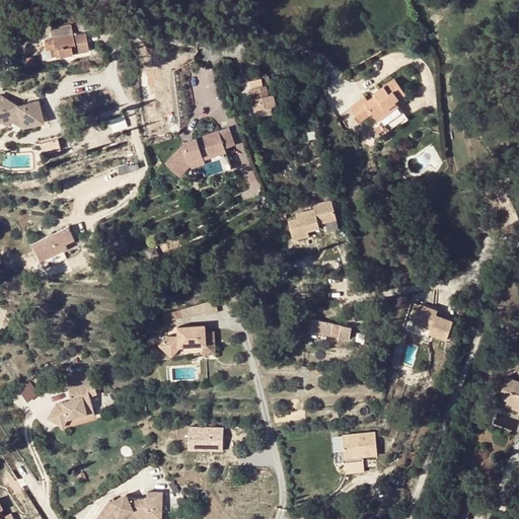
[(61,38),(45,40),(47,51),(53,50),(54,57),(76,54),(72,34),(70,35),(70,34),(60,35),(61,38)]
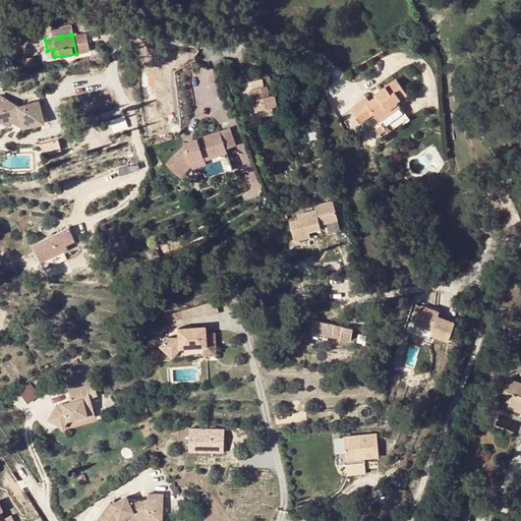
[(379,97),(378,96),(370,101),(367,97),(352,108),(362,122),(373,113),(380,121),(400,106),(397,102),(407,94),(396,78),(381,90),(384,94),(379,97)]
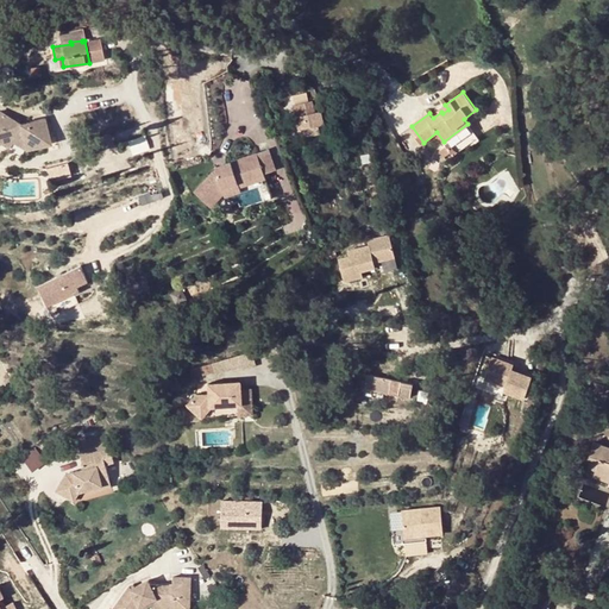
[(313,99),(294,104),(302,137),(326,132),(321,110),(315,111),(313,99)]
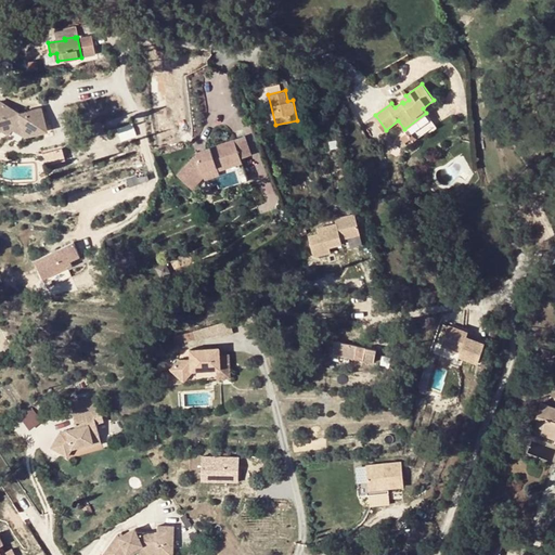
[(0,99),(0,106),(10,124),(12,127),(25,133),(43,129),(46,126),(40,104),(18,110),(0,99)]
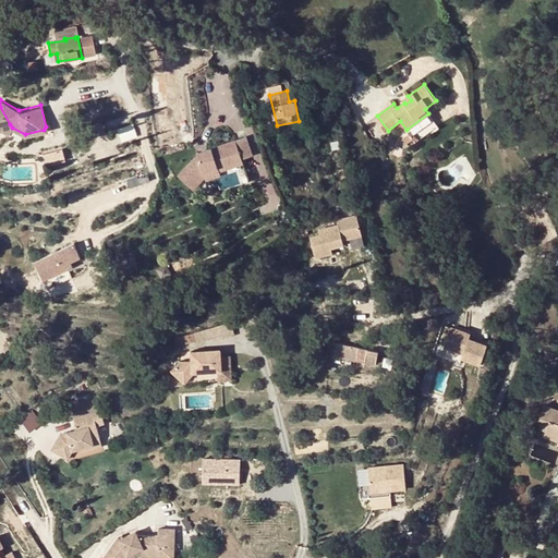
[(10,124),(0,107),(0,120),(2,121),(0,124),(0,129),(9,133),(12,128),(10,124)]
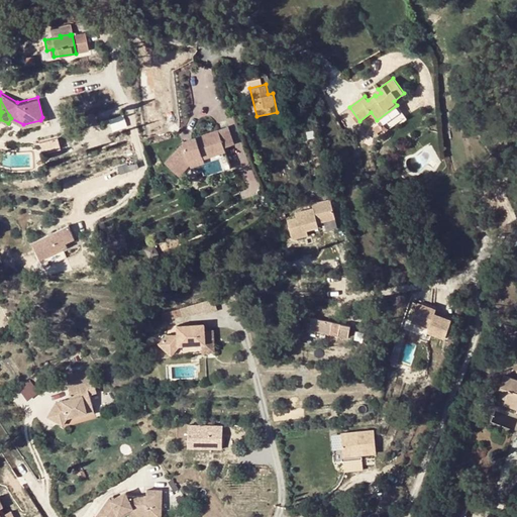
[(397,105),(377,120),(380,124),(375,127),(378,132),(383,128),(385,131),(405,116),(398,106),(397,105)]
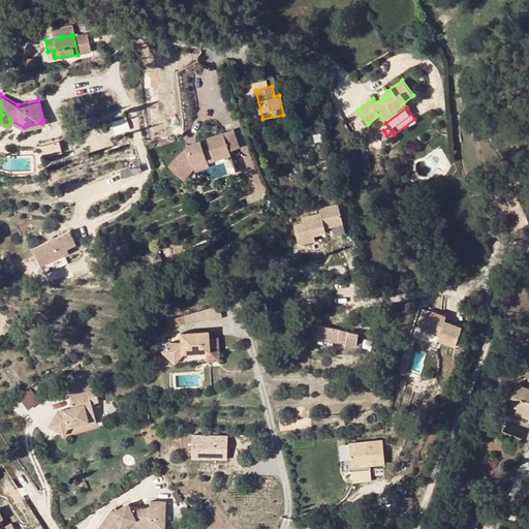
[(99,128),(84,132),(86,141),(101,136),(99,128)]
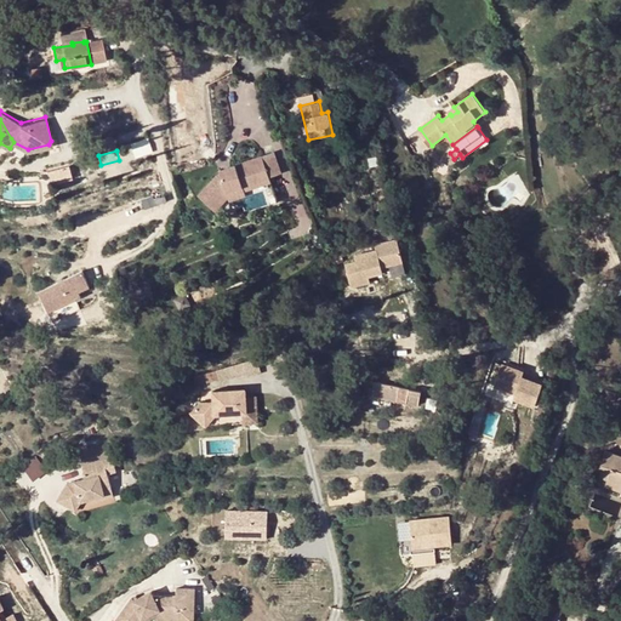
[(217,172),(199,193),(214,205),(227,188),(229,187),(243,182),(269,171),(261,151),(228,164),(229,167),(220,171),(217,172)]
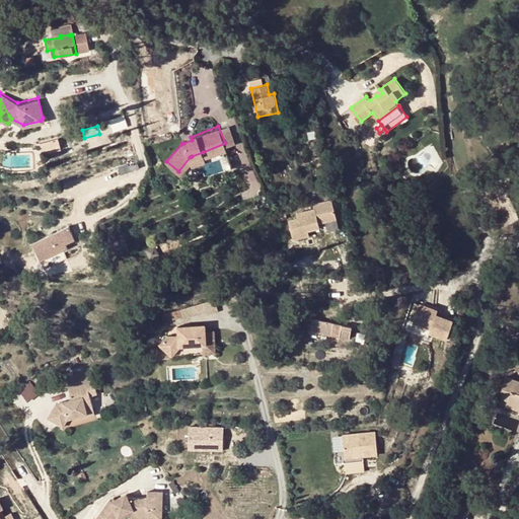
[(226,147),(225,143),(203,152),(205,155),(226,147)]
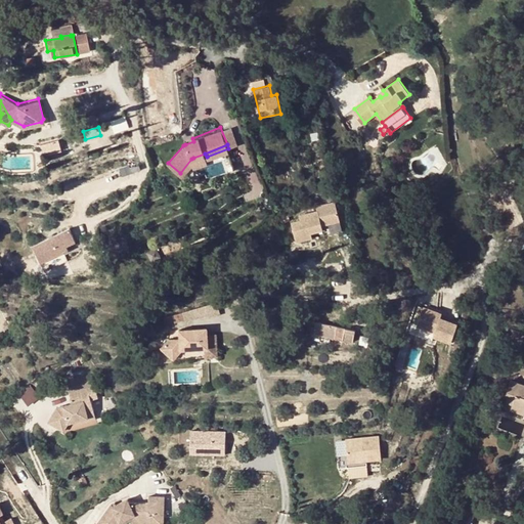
[(205,154),(193,158),(194,161),(197,165),(208,161),(207,157),(205,154)]
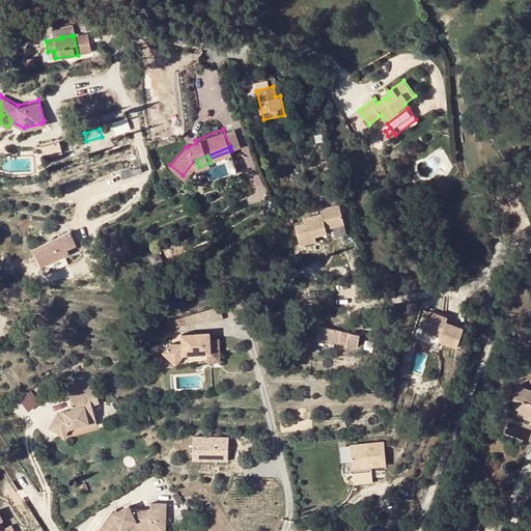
[(185,177),(197,163),(196,160),(194,161),(183,175),(185,177)]
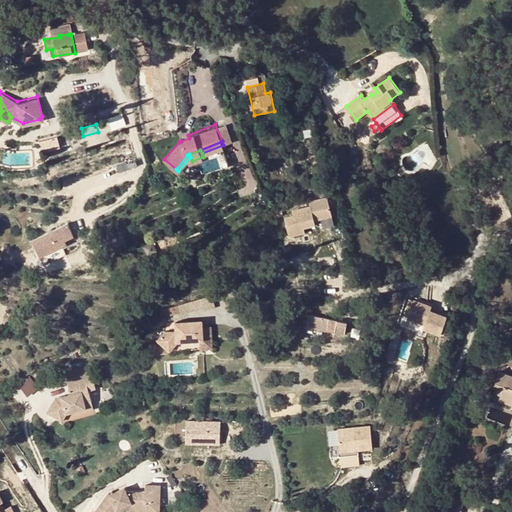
[(331,216),(326,197),(308,202),(309,206),(291,211),(292,215),(284,218),(288,236),(304,232),(303,228),(314,225),(313,220),(331,216)]
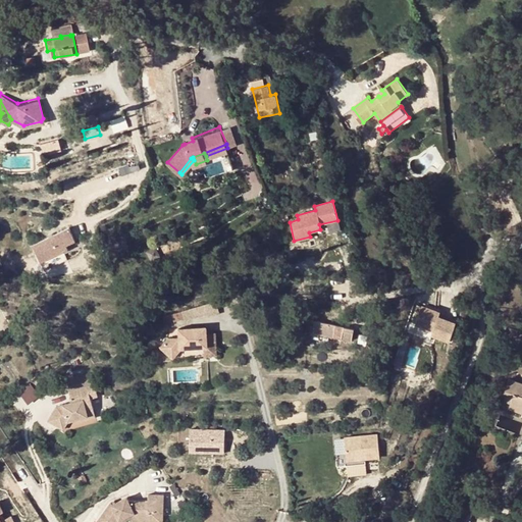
[(74,241),(67,226),(32,244),(39,261),(61,251),(66,249),(64,245),(74,241)]
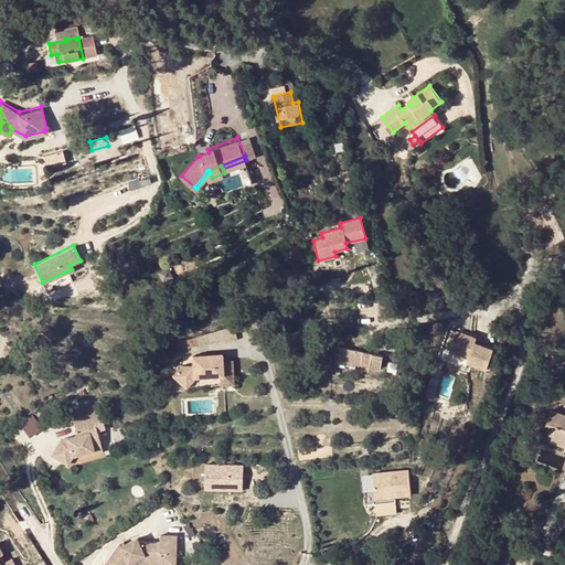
[(66,272),(42,283),(46,291),(71,280),(66,272)]
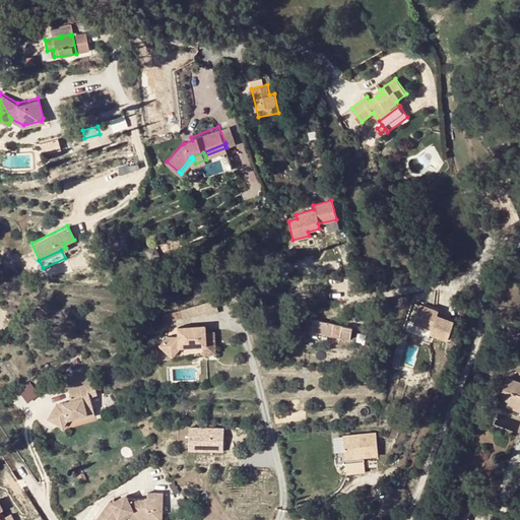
[(440,311),(421,305),(415,324),(434,329),(433,333),(450,339),(456,321),(439,315),(440,311)]
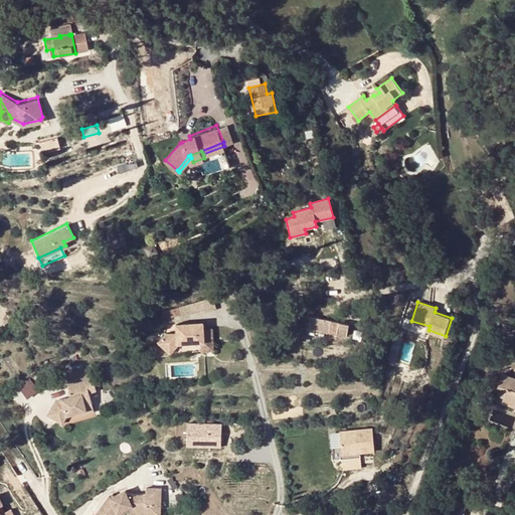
[(329,334),(331,323),(311,319),(308,332),(328,335),(329,334)]
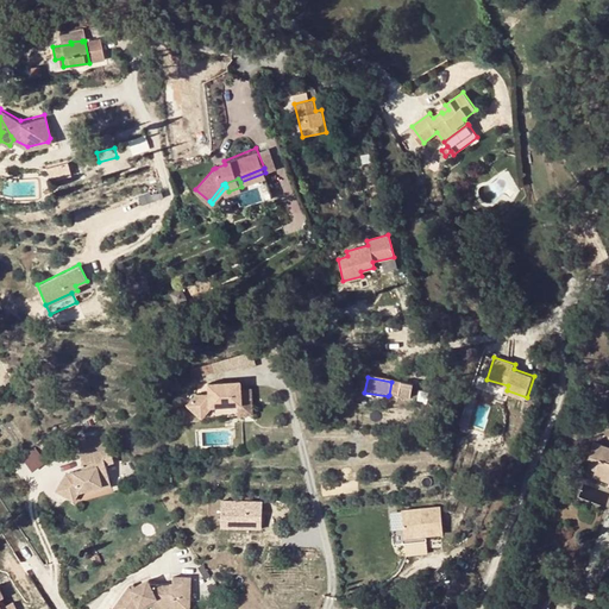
[(597,390),(608,394),(608,389),(608,387),(591,381),(590,387),(597,390)]
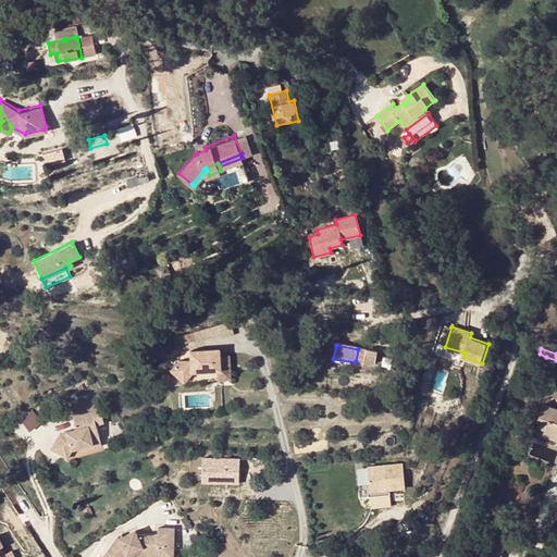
[(367,351),(358,349),(356,361),(355,362),(364,364),(367,351)]
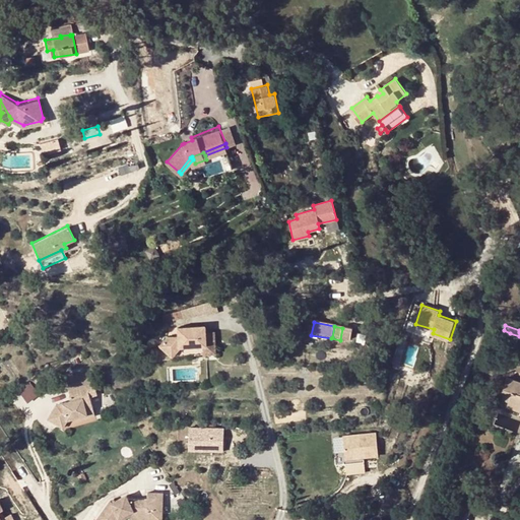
[(189,332),(189,328),(176,329),(176,337),(166,338),(156,347),(169,359),(179,348),(199,347),(203,346),(202,335),(201,327),(194,328),(194,331),(189,332)]
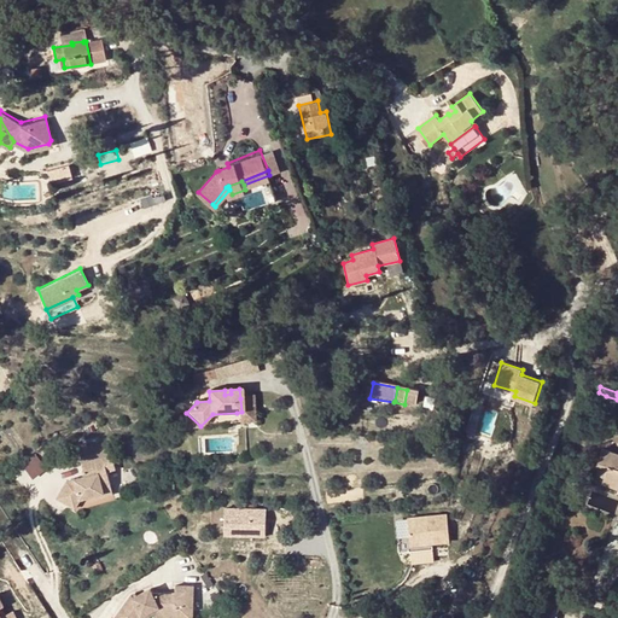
[(419,392),(407,390),(404,404),(417,407),(419,392)]
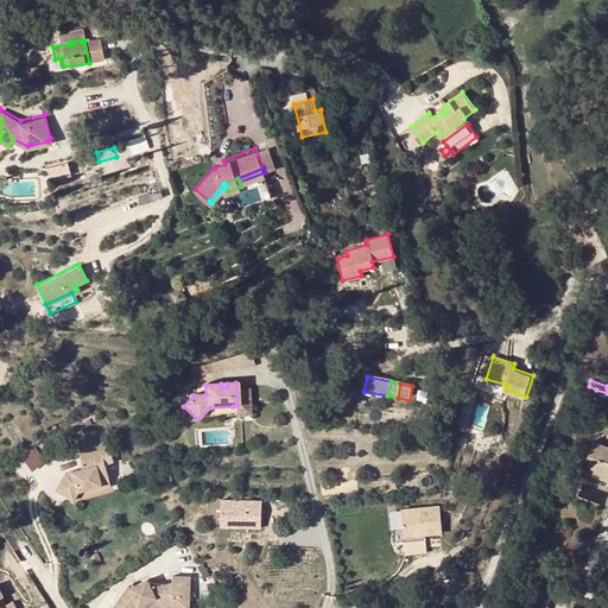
[(596,390),(589,386),(586,394),(593,397),(596,390)]
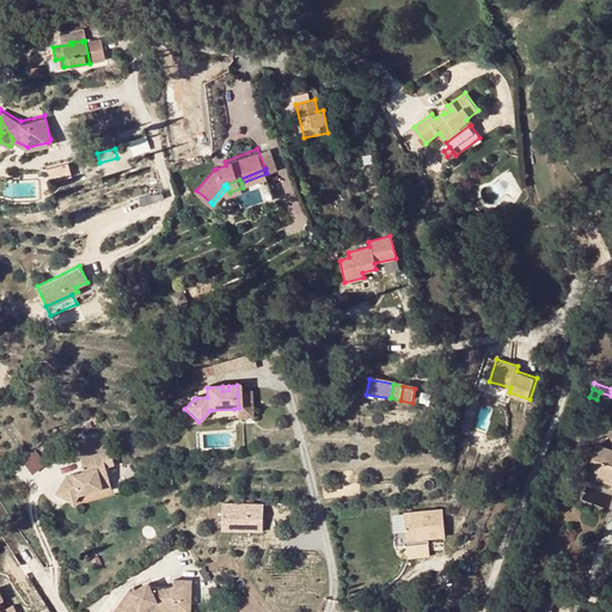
[(592,415),(603,418),(611,396),(600,392),(597,399),(594,407),(592,415)]
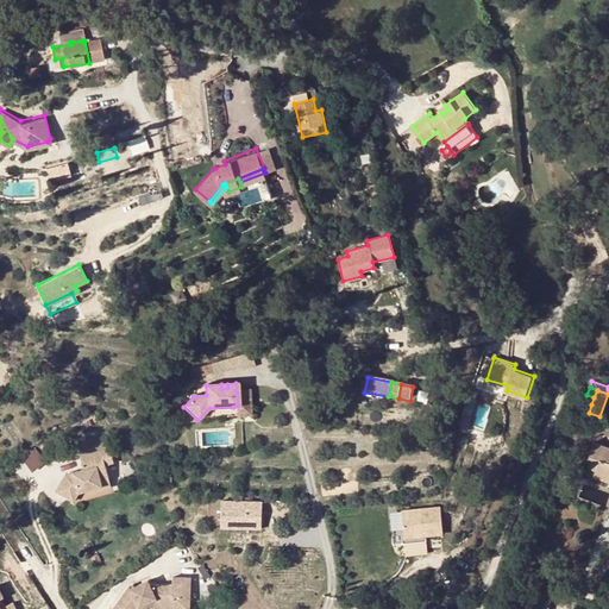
[(250,416),(248,391),(237,393),(238,406),(233,407),(234,418),(250,416)]
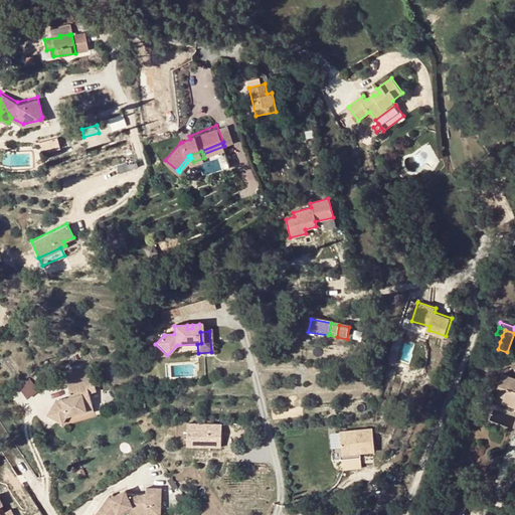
[(504,397),(514,400),(514,377),(503,373),(496,394),(504,397)]
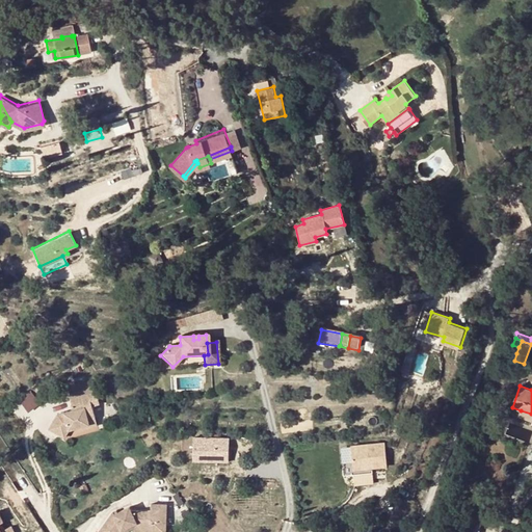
[(21,400),(30,411),(42,402),(32,391),(21,400)]
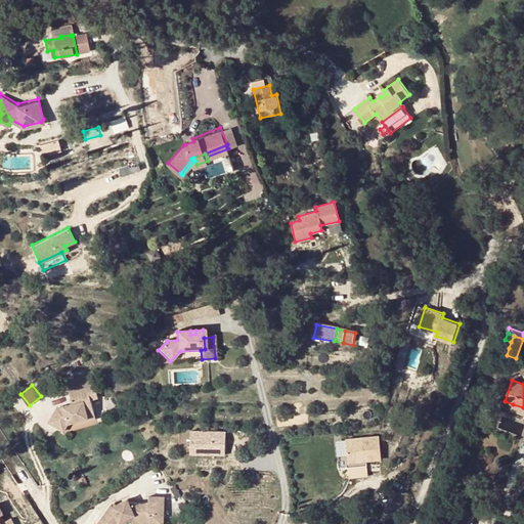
[(87,412),(94,410),(91,398),(95,397),(92,386),(71,392),(73,402),(64,404),(66,409),(61,410),(60,405),(56,406),(48,422),(63,431),(69,422),(77,420),(88,417),(87,412)]
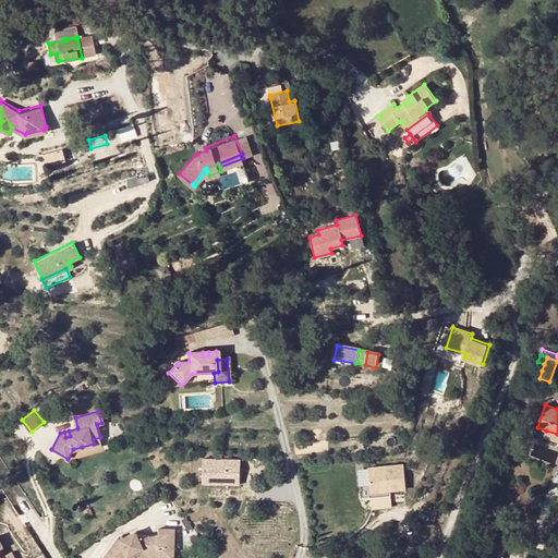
[(557,440),(557,434),(546,431),(544,436),(557,440)]
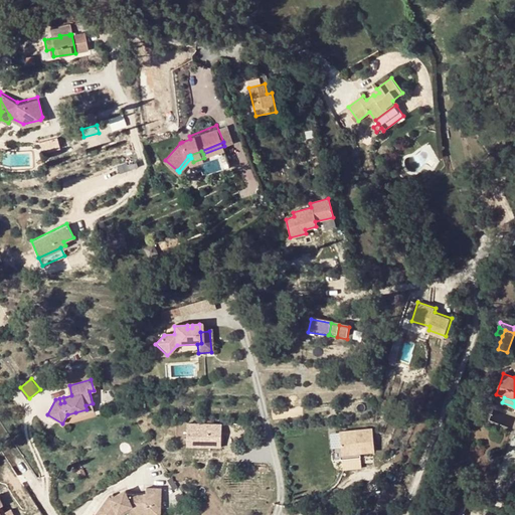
[(87,409),(75,412),(76,416),(95,411),(93,403),(86,405),(87,409)]
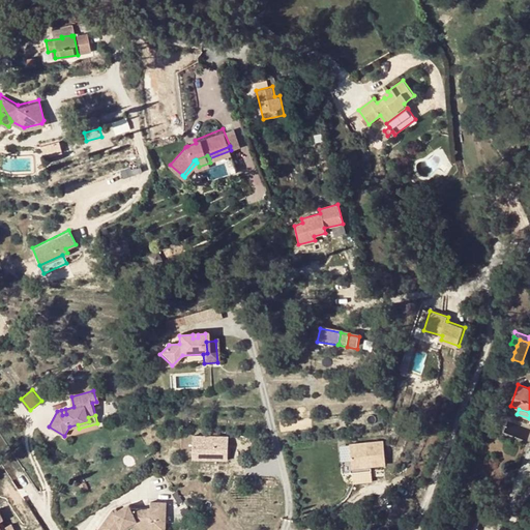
[(194,435),(194,461),(230,461),(230,435),(194,435)]
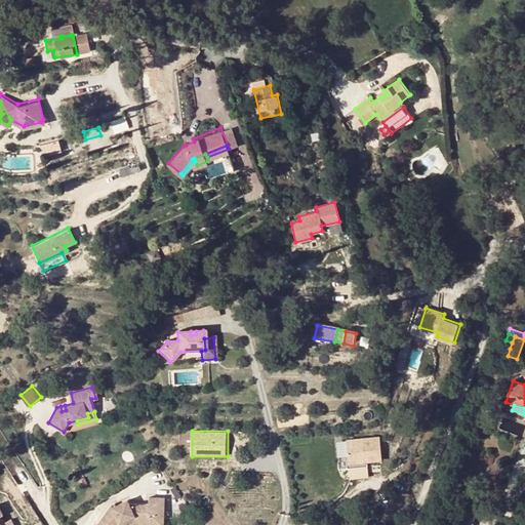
[(380,439),(347,441),(348,463),(382,461),(380,439)]
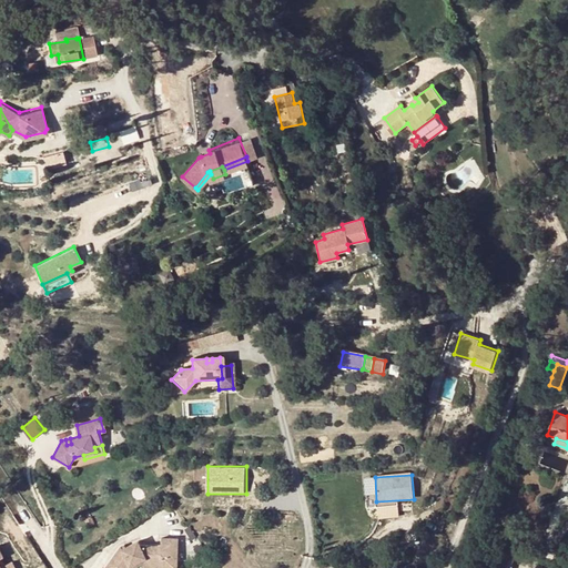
[(137,540),(124,546),(121,549),(119,547),(104,567),(105,567),(127,567),(128,566),(144,557),(148,564),(160,564),(160,558),(175,558),(176,538),(159,538),(159,545),(139,545),(137,540)]
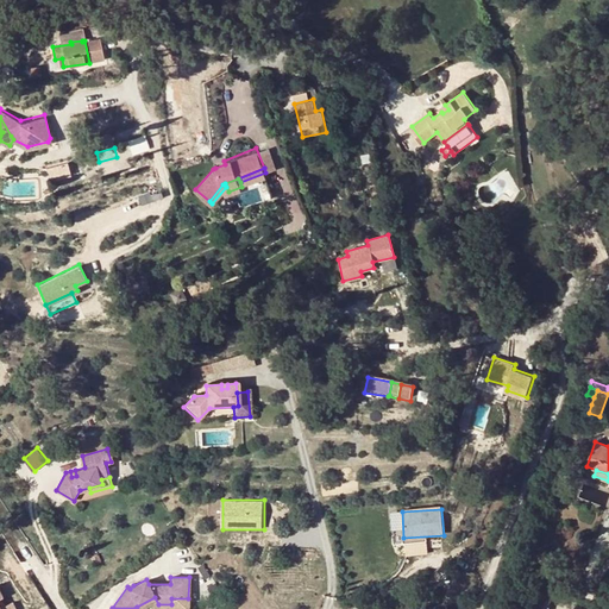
[(0,608),(16,608),(12,602),(5,607),(1,608),(0,607),(0,600),(1,598),(4,597),(0,590),(0,608)]
